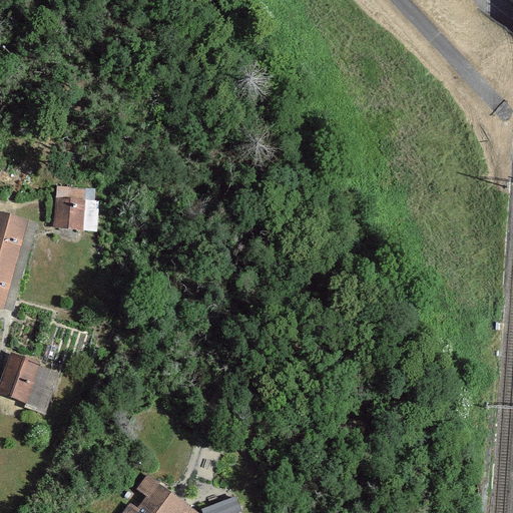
[(55,186),(54,228),(97,230),(98,188),(55,186)]
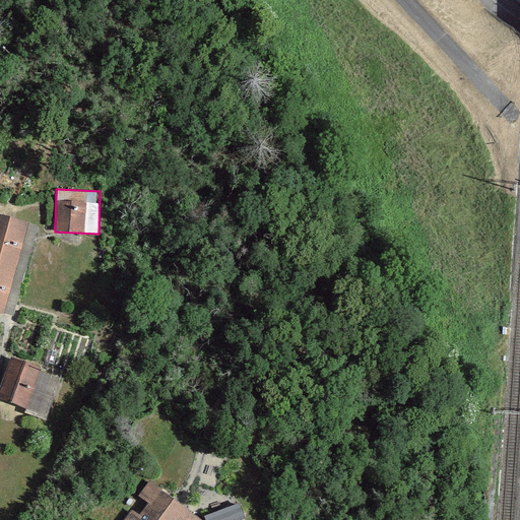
[(29,225),(0,217),(0,316),(4,317),(29,225)]
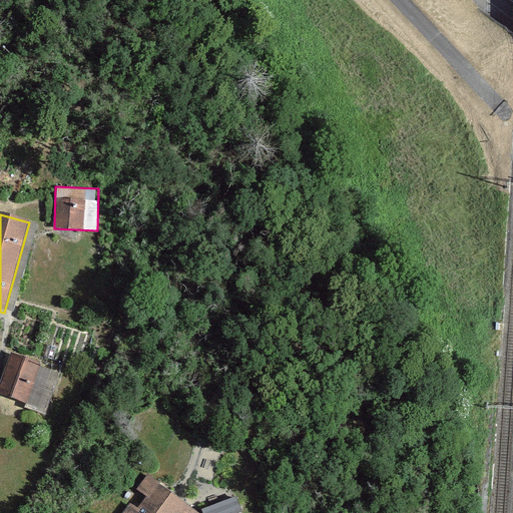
[(40,367),(9,356),(0,381),(0,398),(26,408),(40,367)]
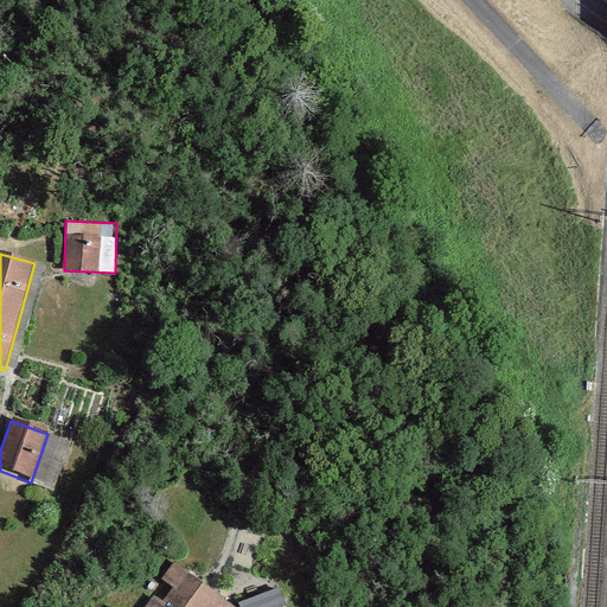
[(259,537),(235,530),(225,558),(249,567),(259,537)]
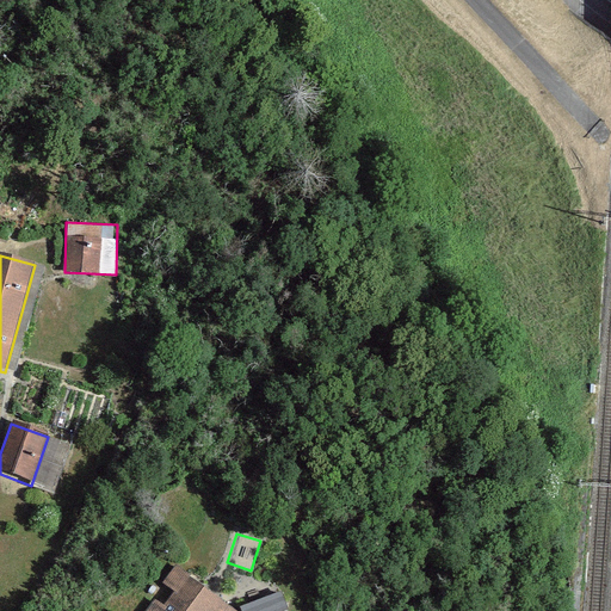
[(235,610),(170,567),(159,584),(170,591),(160,605),(149,598),(140,610),(235,610)]
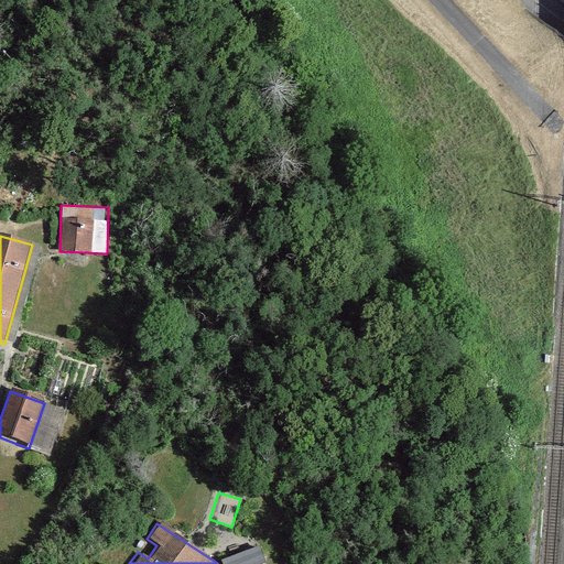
[(252,563),(261,561),(255,544),(219,559),(221,563),(252,563)]
